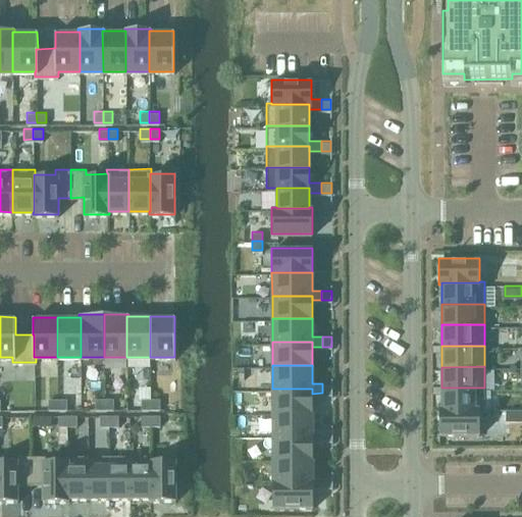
[(331,383),(322,383),(322,393),(331,393),(331,383)]
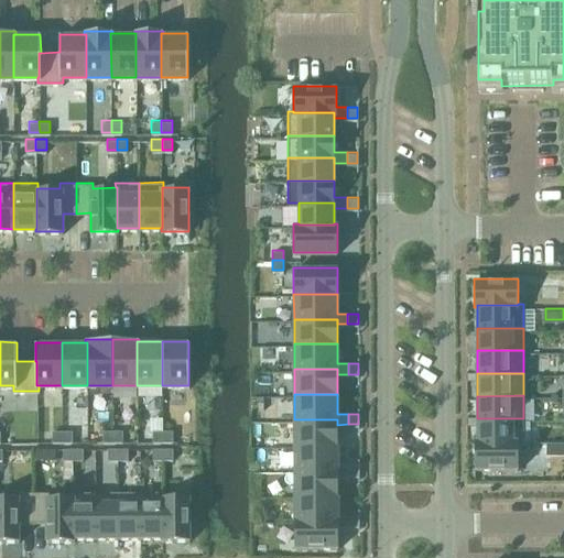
[(523,442),(523,418),(477,418),(477,439),(477,441),(518,441),(518,442),(523,442)]
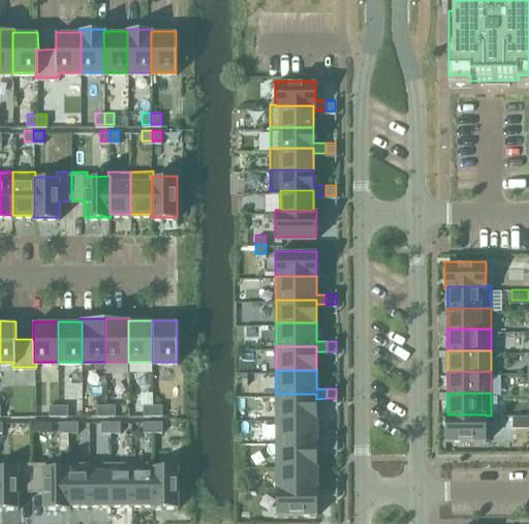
[(316,417),(316,399),(316,394),(276,394),(276,418),(316,417)]
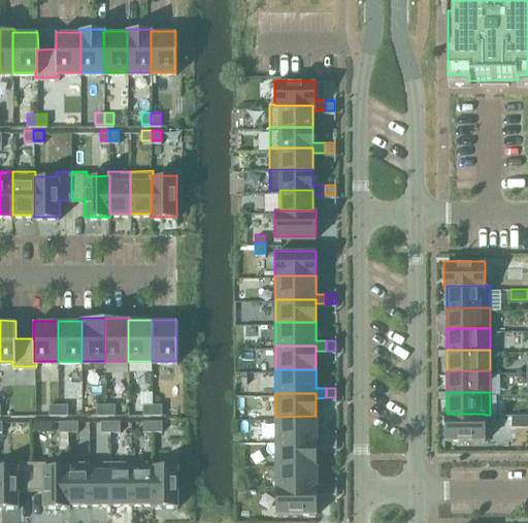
[(153,413),(152,401),(142,401),(142,413),(153,413)]
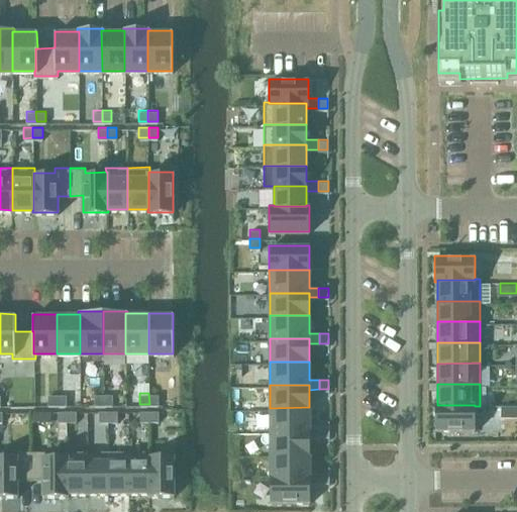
[(159,404),(159,393),(148,393),(149,404),(159,404)]
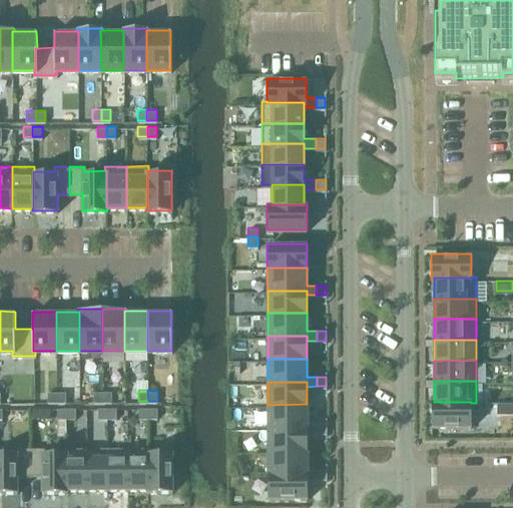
[(56,401),(56,391),(47,391),(47,401),(56,401)]
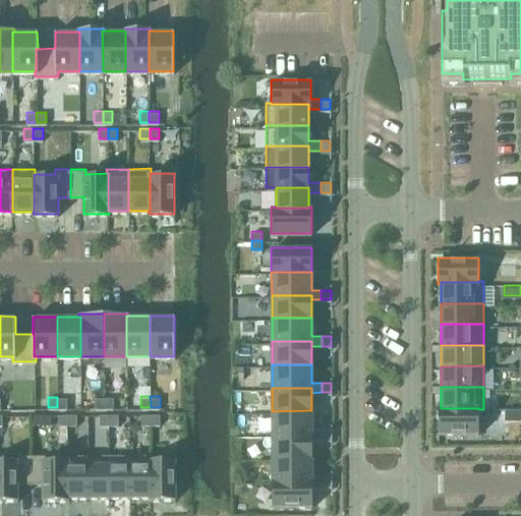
[(66,407),(66,397),(57,397),(57,407),(66,407)]
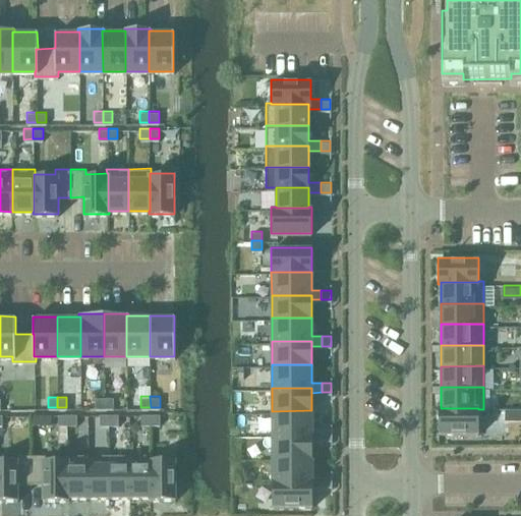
[(104,407),(104,397),(95,397),(95,407),(104,407)]
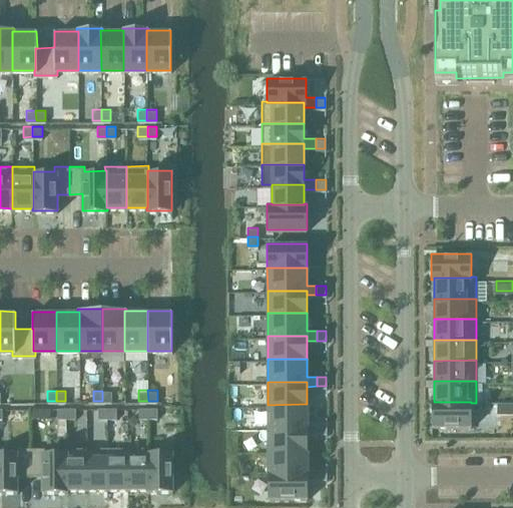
[(111,401),(111,391),(102,391),(102,401),(111,401)]
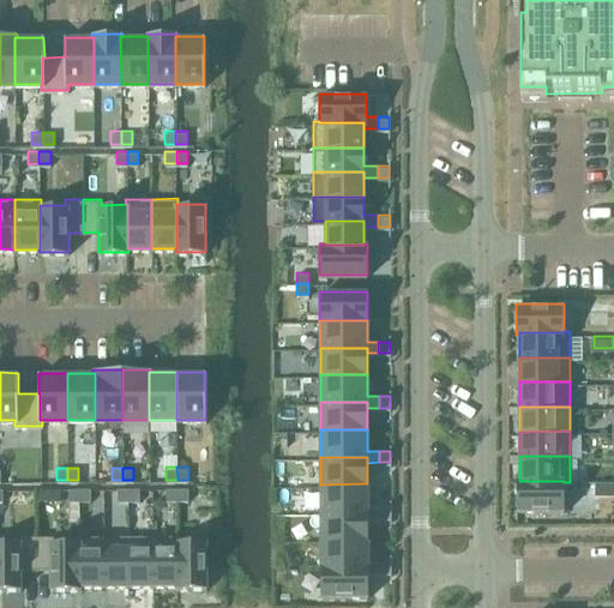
[(564,510),(564,482),(564,481),(519,481),(519,479),(517,479),(517,510),(564,510)]
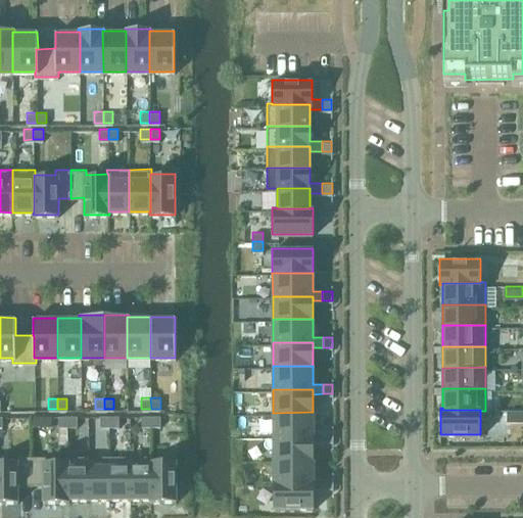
[(522,409),(507,409),(507,420),(522,420),(522,409)]
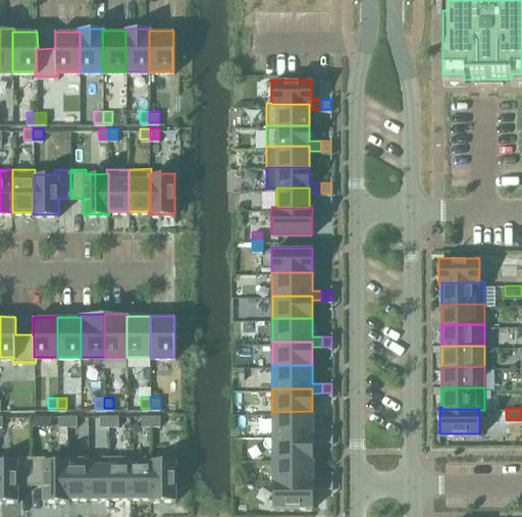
[(312,430),(312,411),(272,412),(272,435),(312,435),(312,440),(322,440),(322,430),(312,430)]
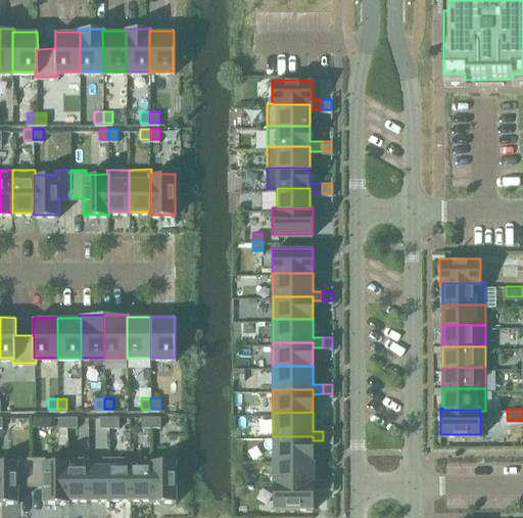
[(67,425),(67,415),(58,415),(58,425),(67,425)]
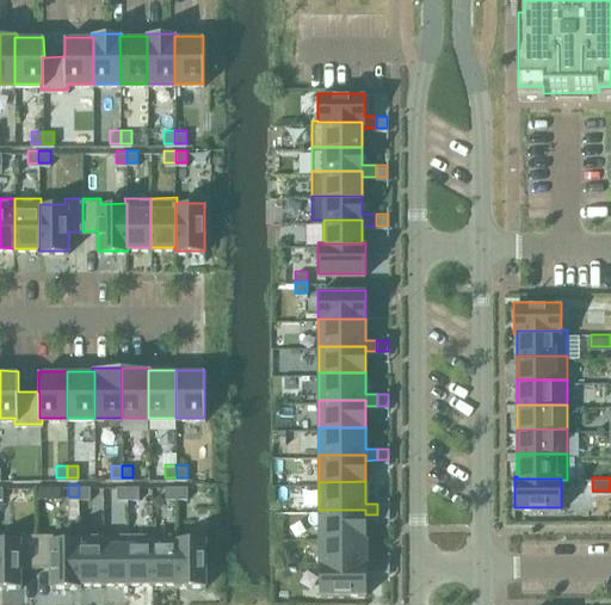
[(90,497),(90,485),(79,485),(79,497),(90,497)]
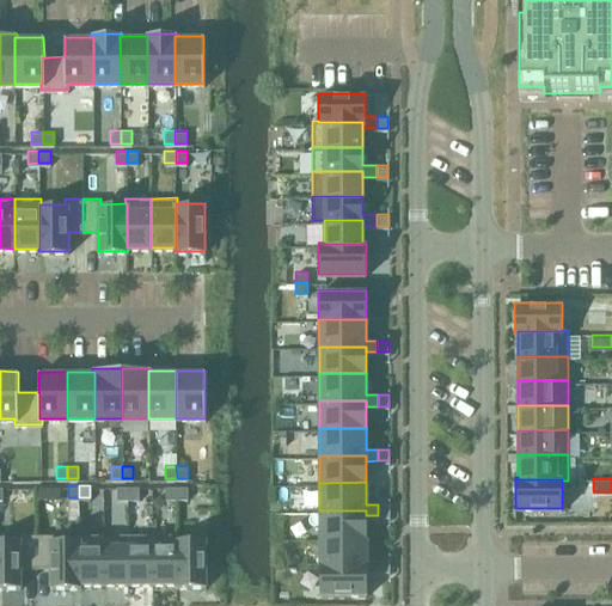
[(128,497),(128,485),(117,485),(117,497),(128,497)]
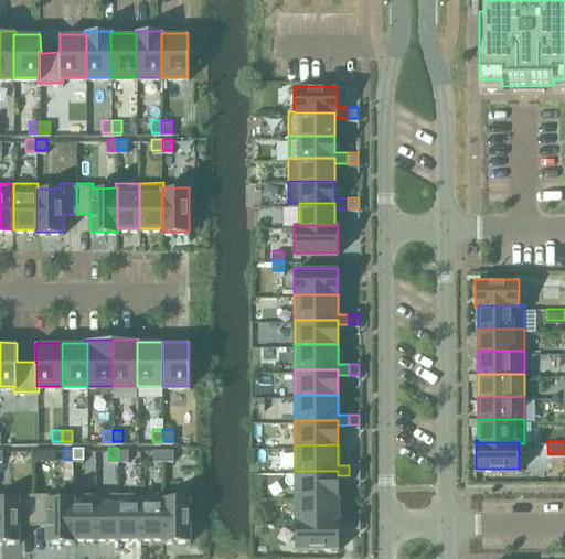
[(128,459),(128,448),(118,448),(118,459),(128,459)]
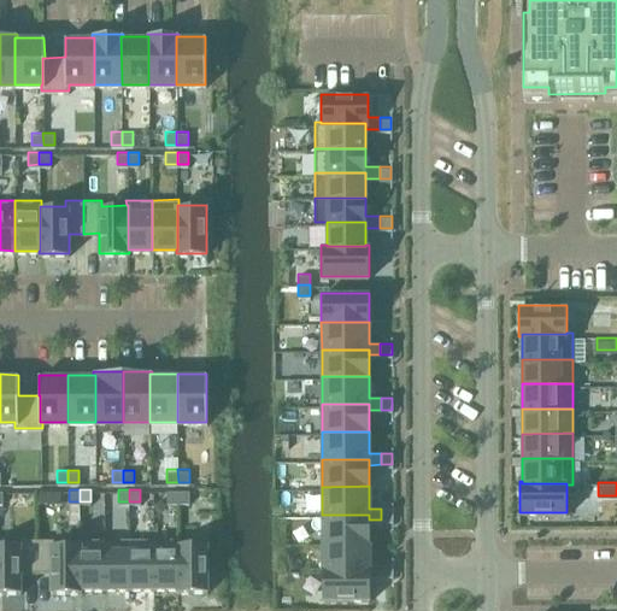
[(177,501),(177,489),(166,489),(166,501),(177,501)]
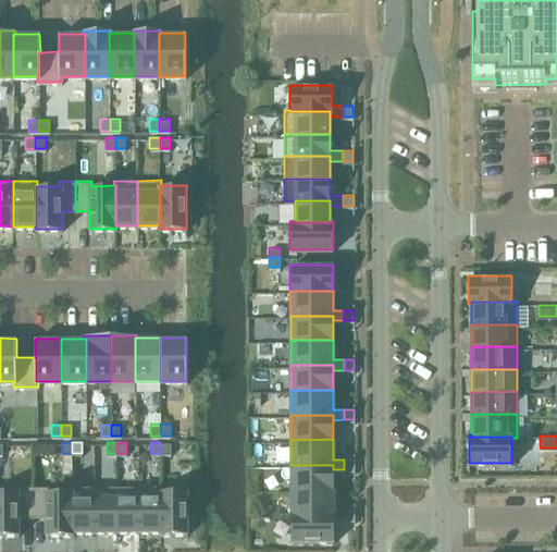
[(171,453),(171,442),(160,442),(160,453),(171,453)]
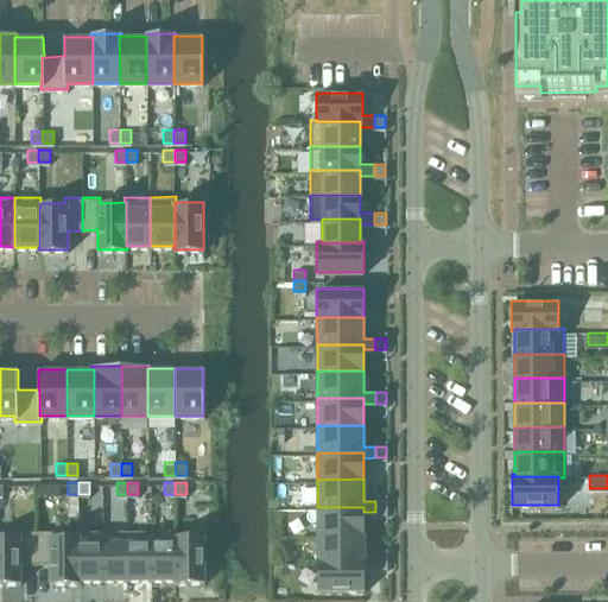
[(386,501),(375,501),(375,512),(386,512),(386,501)]
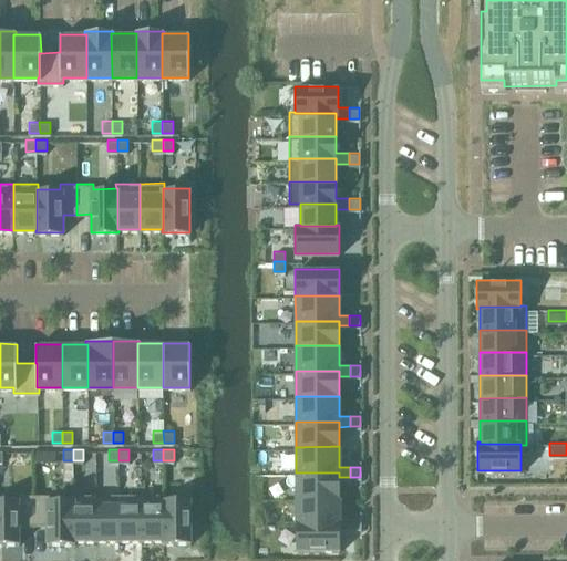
[(340,497),(339,477),(339,473),(296,473),(296,498),(340,497)]
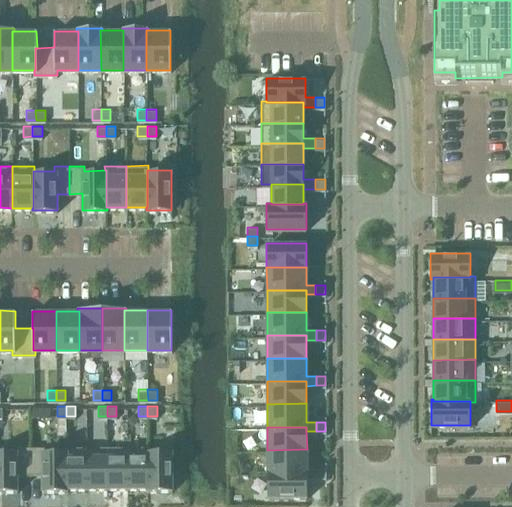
[(127,487),(127,445),(107,446),(107,487),(127,487)]
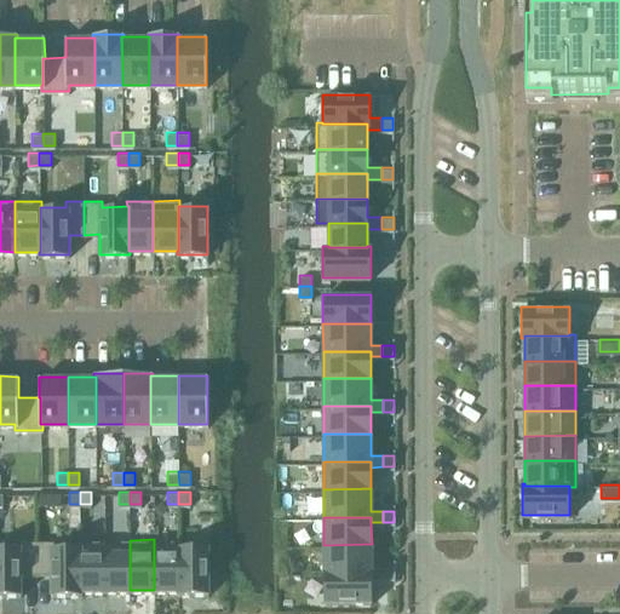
[(179,545),(181,545),(181,539),(154,539),(154,590),(178,590),(179,590),(179,545)]
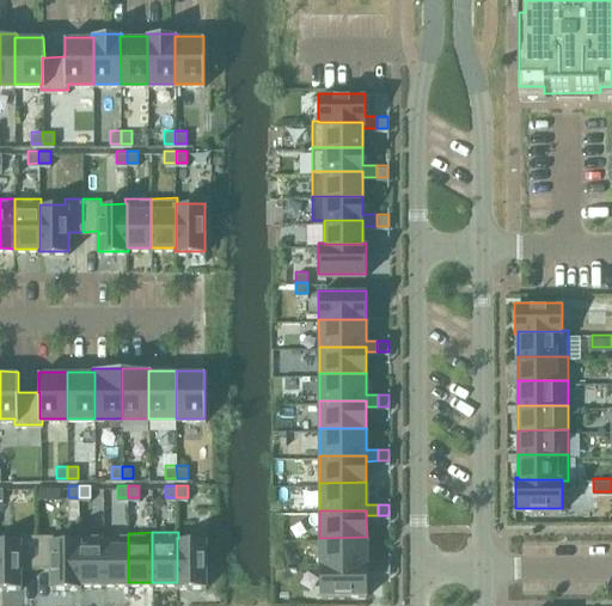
[(35,567),(35,533),(17,533),(17,539),(0,538),(0,586),(20,586),(20,567),(35,567)]
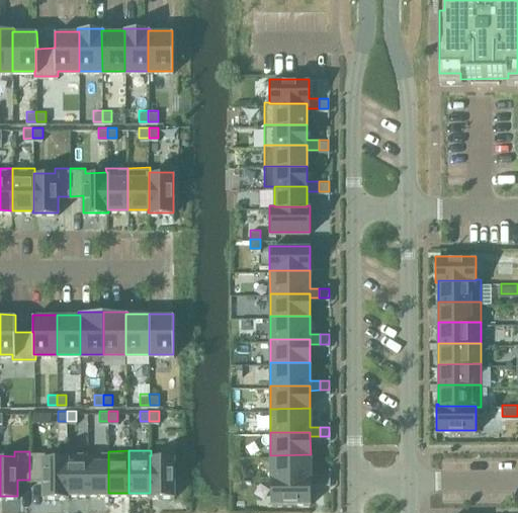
[(67,455),(66,456),(46,456),(46,451),(29,451),(29,480),(42,480),(42,496),(68,496),(68,494),(67,494),(67,455)]
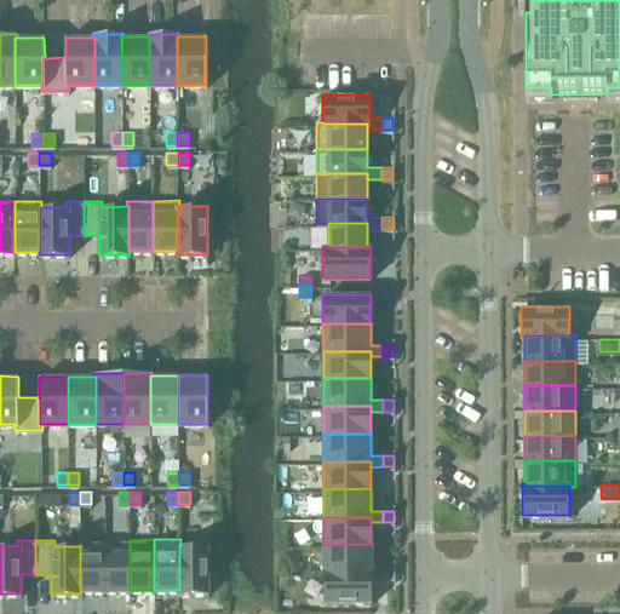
[(105,591),(104,540),(79,540),(79,546),(80,545),(80,591),(81,591),(105,591)]
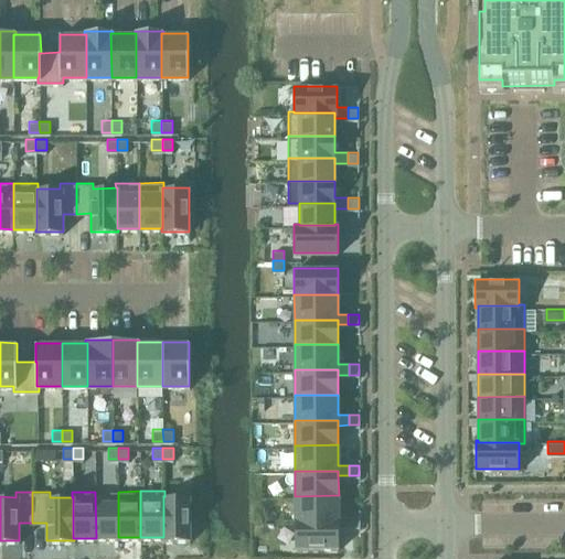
[(118,537),(118,492),(95,492),(96,538),(118,537)]
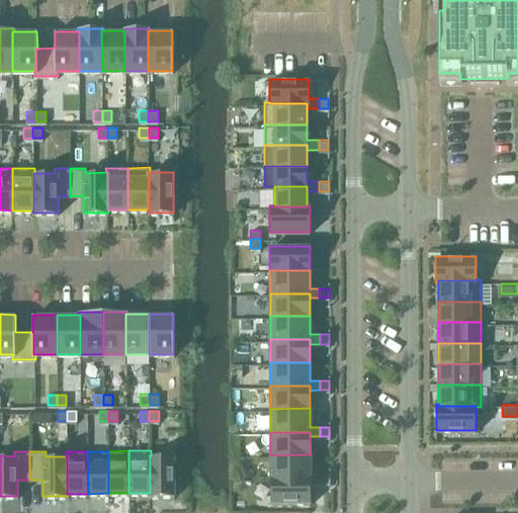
[(311,473),(311,454),(270,455),(270,478),(311,478),(311,483),(320,483),(320,473),(311,473)]
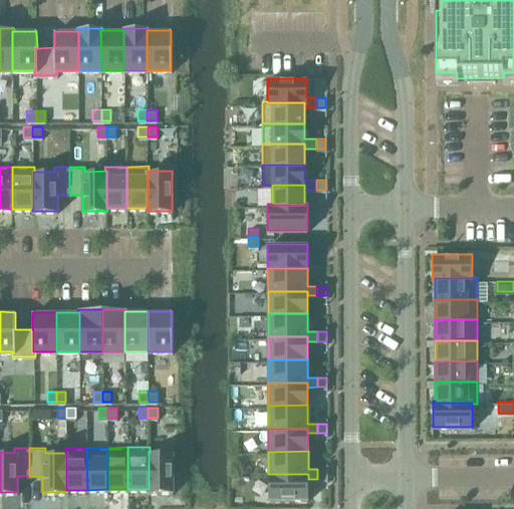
[(173,452),(150,452),(149,452),(149,489),(148,489),(148,492),(173,492),(173,452)]
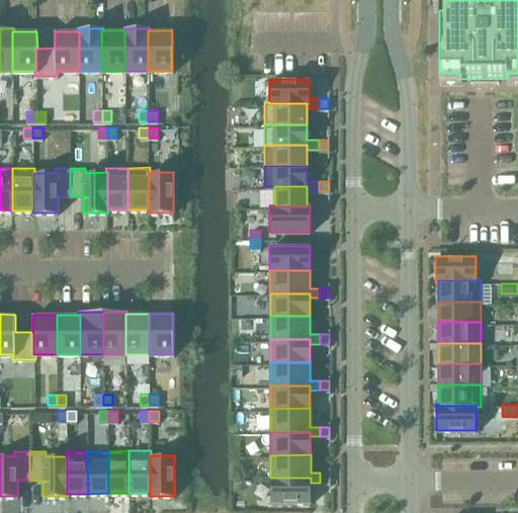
[(330,473),(320,473),(320,483),(330,483),(330,473)]
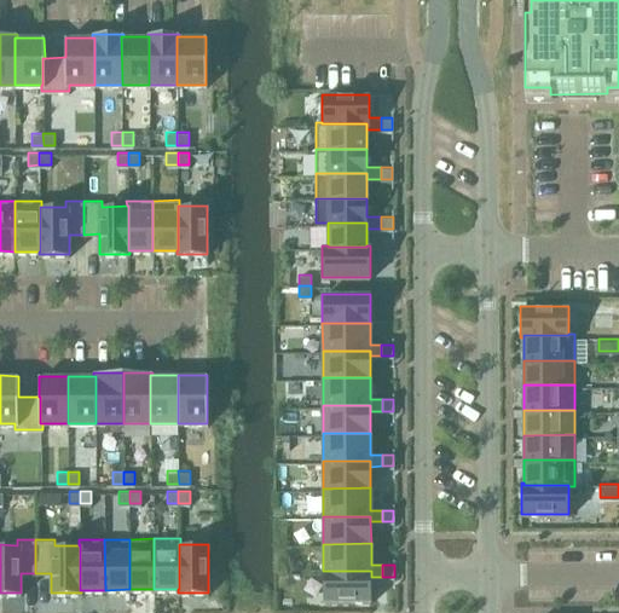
[(371,600),(371,577),(371,571),(323,571),(323,600),(371,600)]
